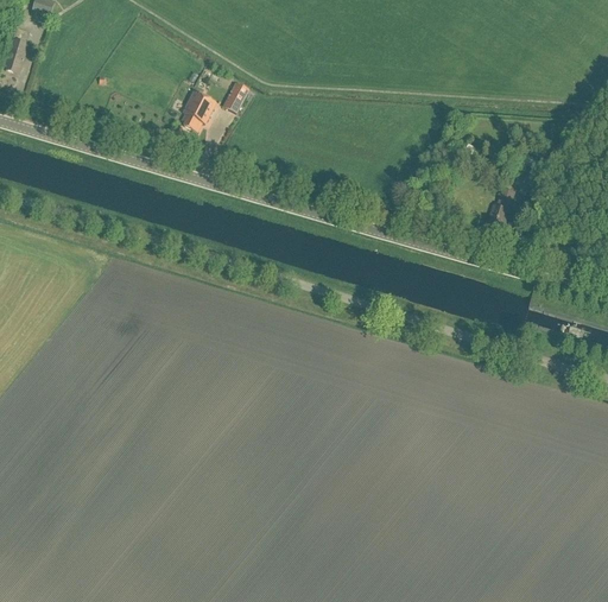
[(33,0),(31,8),(50,14),(55,0),(33,0)]
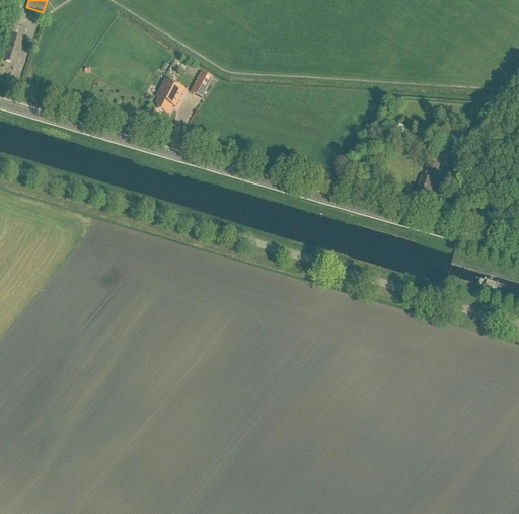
[(15,61),(20,47),(23,35),(9,30),(8,37),(3,54),(5,54),(4,58),(15,61)]
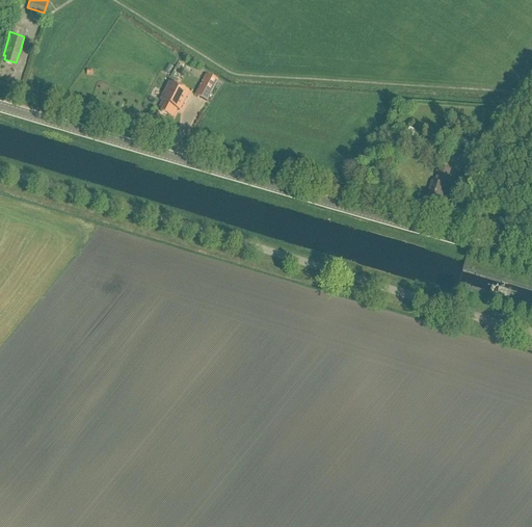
[(207,98),(218,78),(206,71),(203,77),(195,91),(207,98)]
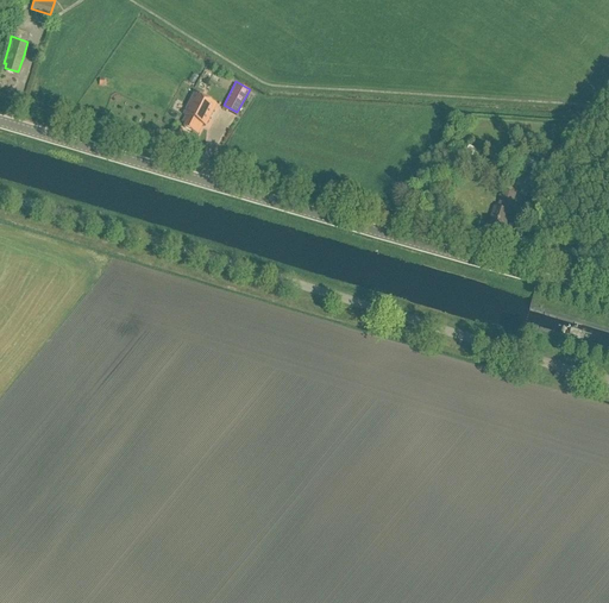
[(184,119),(183,121),(195,129),(198,130),(202,120),(206,121),(217,101),(193,89),(182,110),(184,111),(182,118),(184,119)]
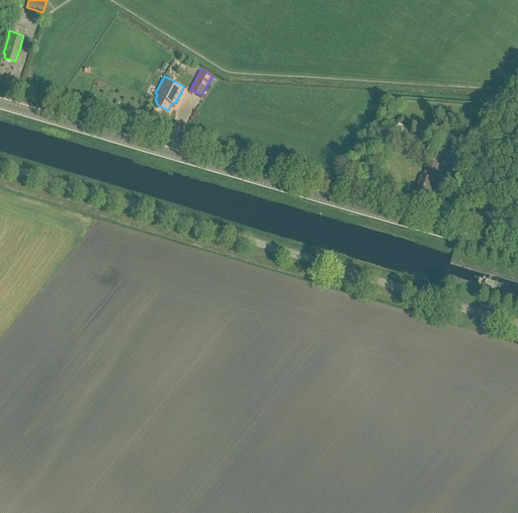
[(401,133),(406,123),(399,120),(395,129),(401,133)]
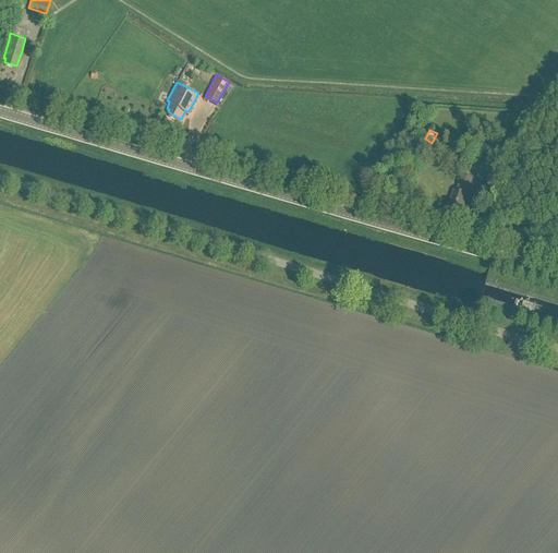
[(493,153),(497,141),(486,136),(482,148),(493,153)]
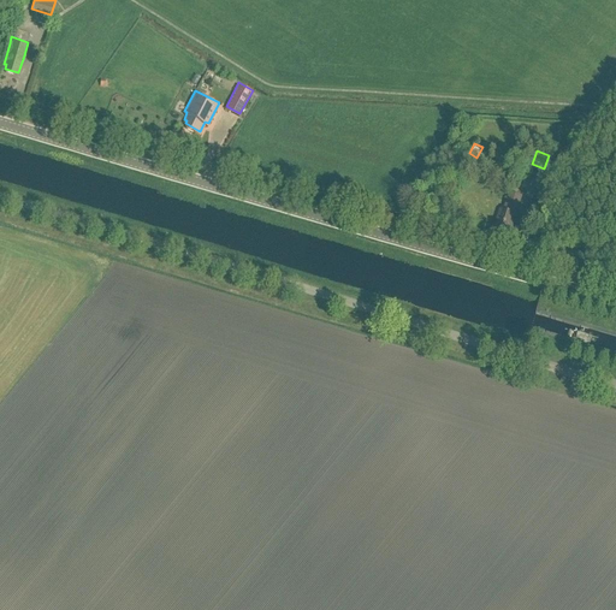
[(537,191),(543,173),(528,169),(522,187),(537,191)]
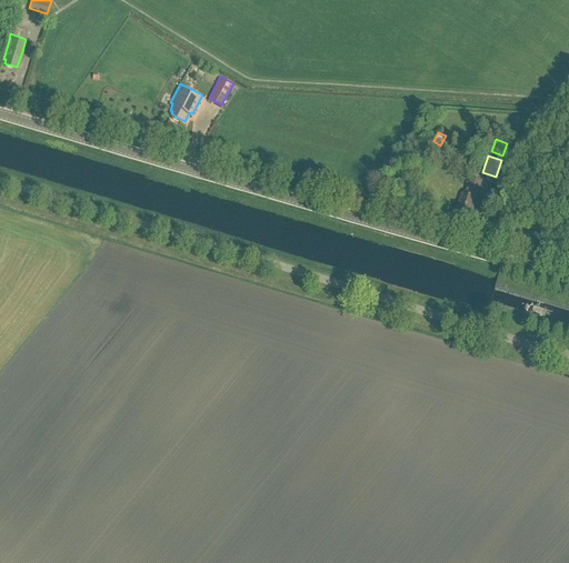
[(472,208),(481,178),(470,174),(466,191),(462,190),(459,199),(461,200),(459,209),(468,211),(470,207),(472,208)]
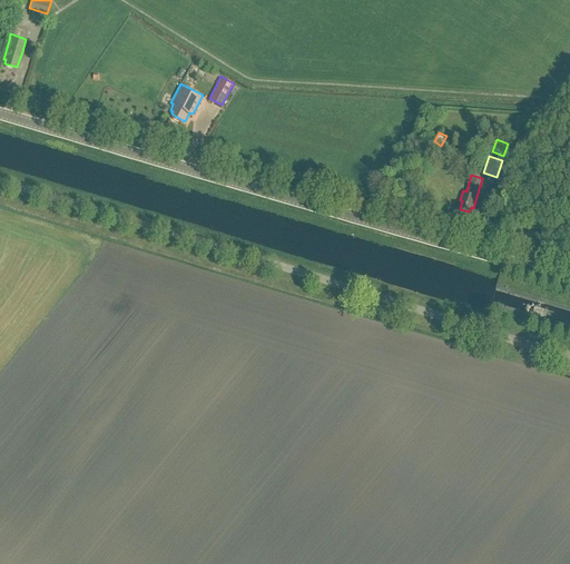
[(493,332),(487,336),(492,343),(498,338),(493,332)]
